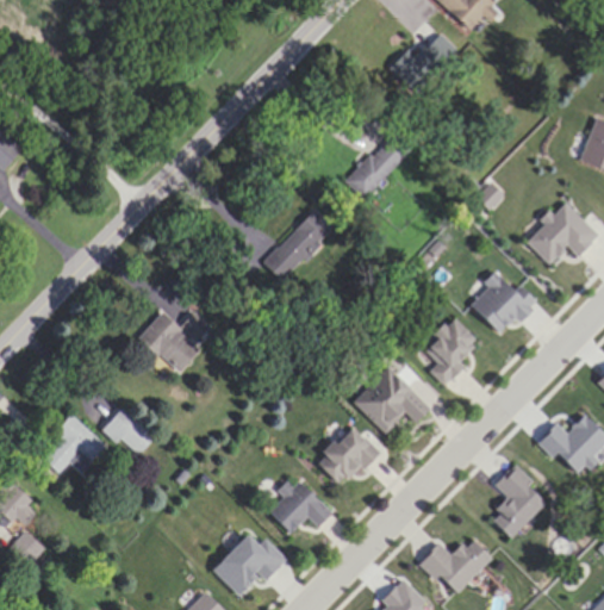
[(497,17),(490,10),(497,0),(434,0),(469,33),(477,25),(483,31),(497,17)]
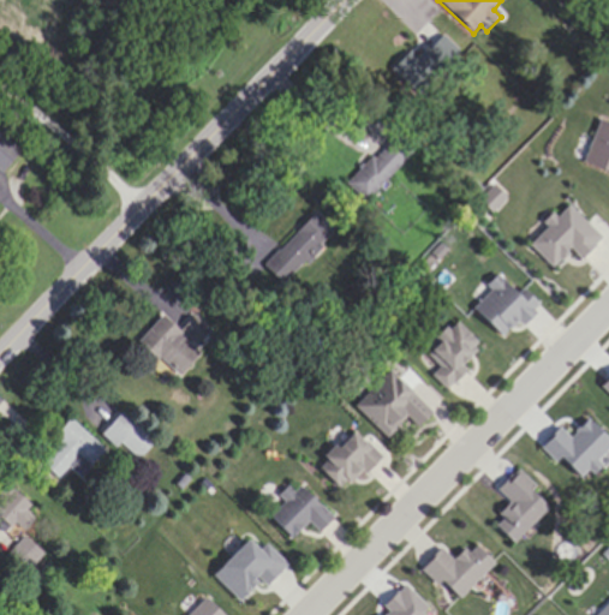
[(24,150),(0,130),(0,167),(6,172),(24,150)]
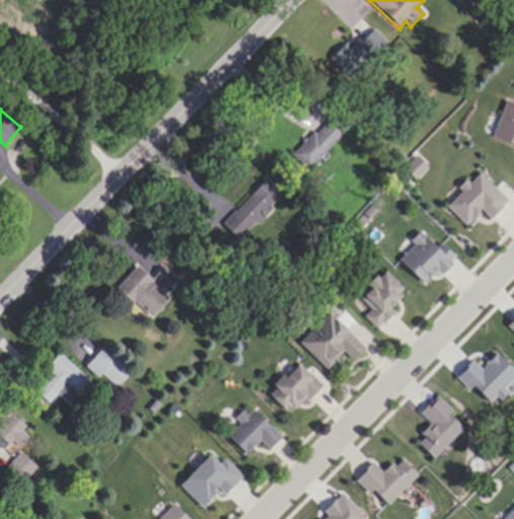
[(342,139),(326,124),(295,154),(310,170),(342,139)]
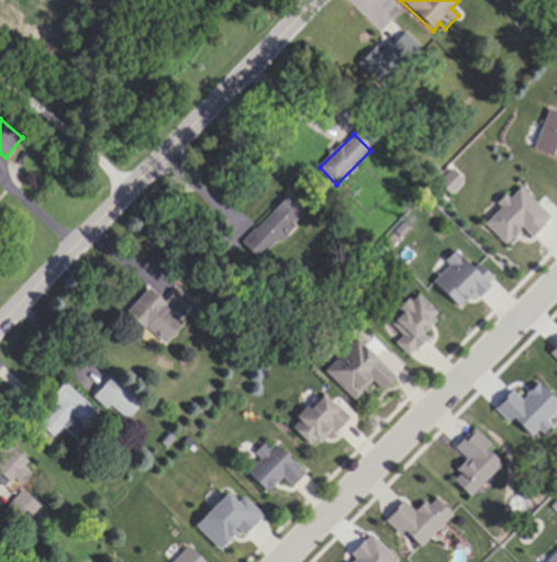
[(310,211),(292,194),(247,242),(265,258),(310,211)]
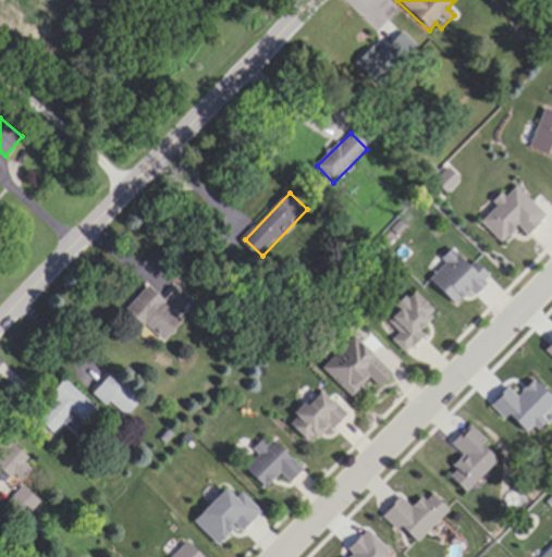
[(488,274),(474,261),(470,264),(451,248),(441,258),(445,262),(429,280),(458,307),(488,274)]
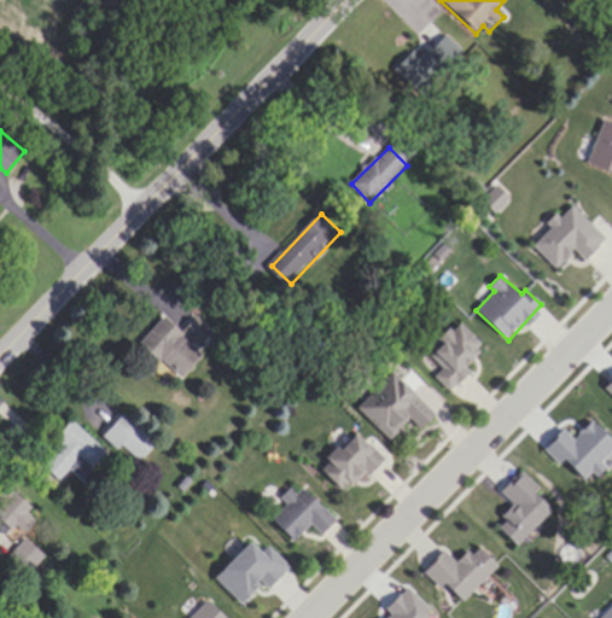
[(203,355),(198,351),(214,333),(197,319),(182,334),(164,319),(140,345),(180,380),(203,355)]
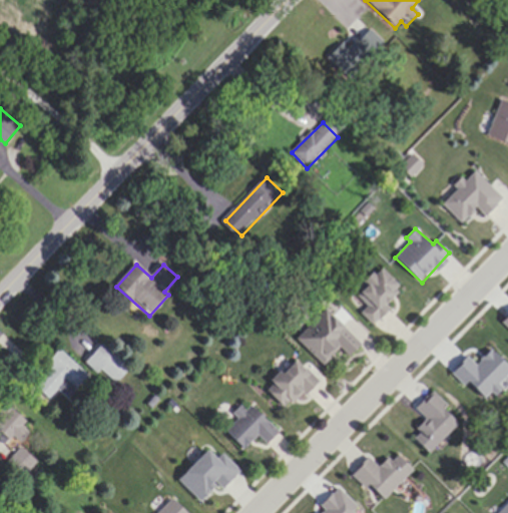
[(402,288),(382,267),(357,291),(371,306),(363,313),(374,324),(391,308),(386,303),(402,288)]
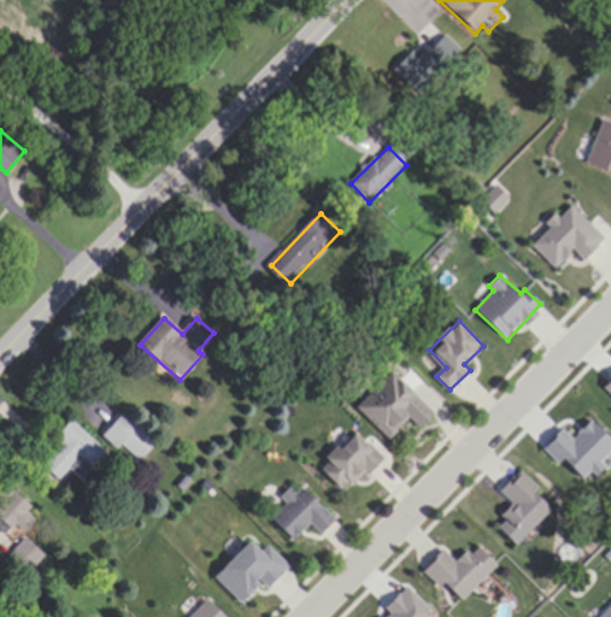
[(421,428),(435,415),(394,372),(359,406),(391,439),(412,419),(421,428)]
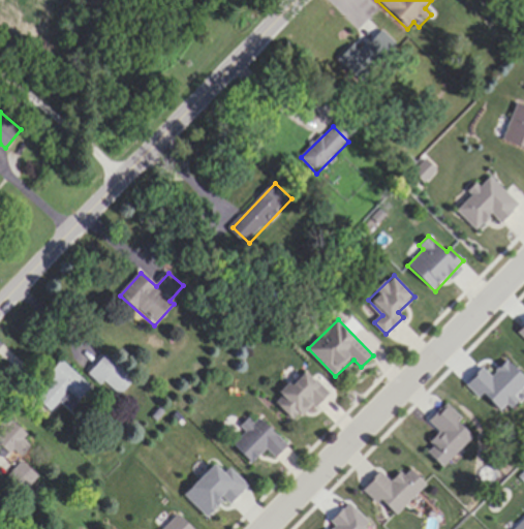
[(118,367),(105,354),(91,370),(103,382),(118,367)]
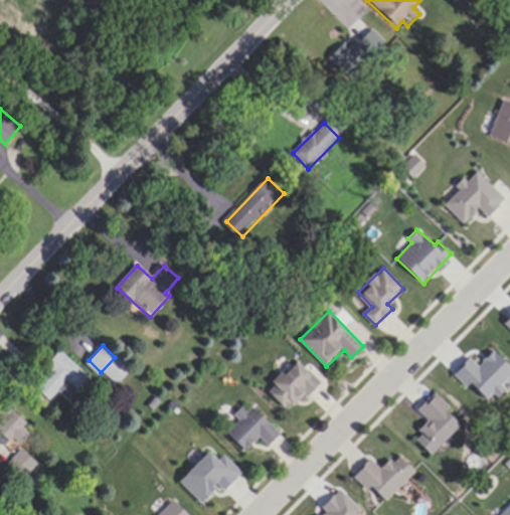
[(53,370),(36,388),(49,400),(59,389),(69,398),(90,378),(60,350),(46,364),(53,370)]
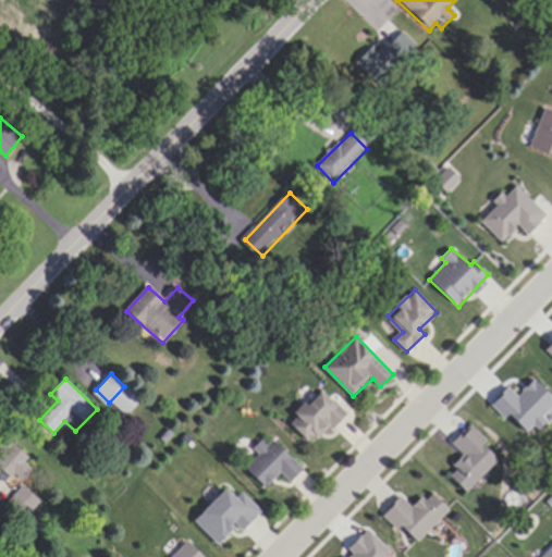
[(322,388),(289,420),(311,444),(345,413),(322,388)]
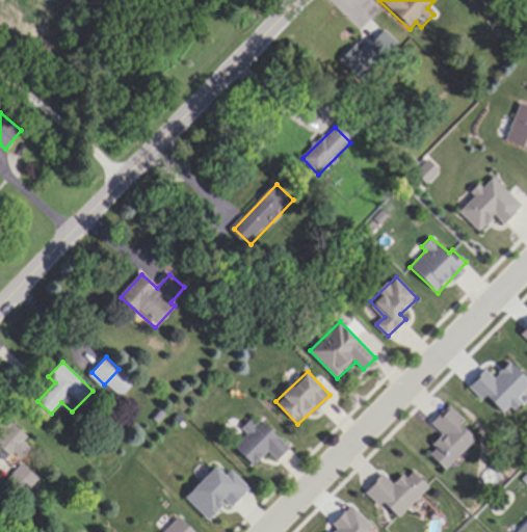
[(475,439),(458,424),(463,420),(448,406),(432,423),(442,433),(431,445),(435,448),(428,455),(444,471),(475,439)]
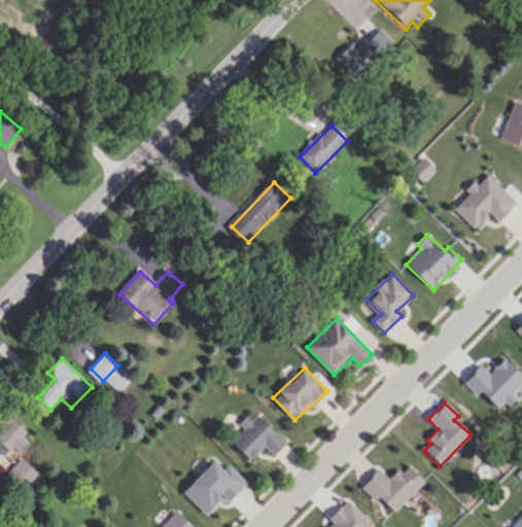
[(28,427),(14,427),(14,416),(1,415),(1,451),(28,452),(28,427)]
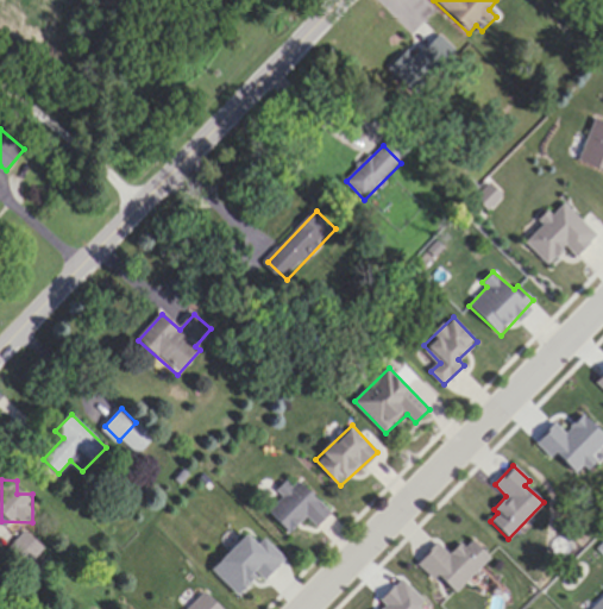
[(316,526),(331,512),(300,482),(293,489),(291,488),(268,512),(290,534),(307,516),(316,526)]
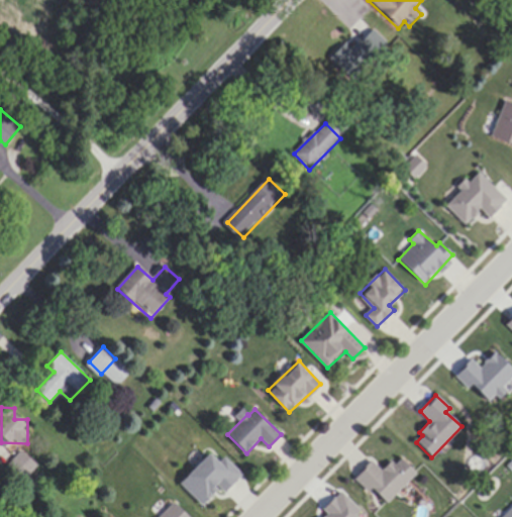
[(38,466),(23,450),(8,466),(23,481),(38,466)]
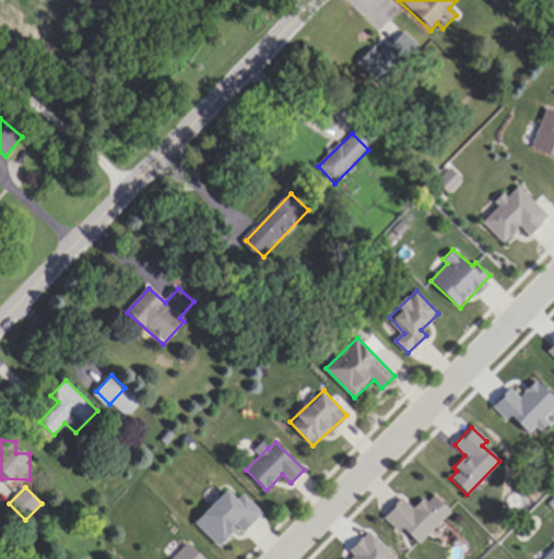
[(416,546),(449,511),(429,494),(413,510),(400,498),(384,516),(416,546)]
